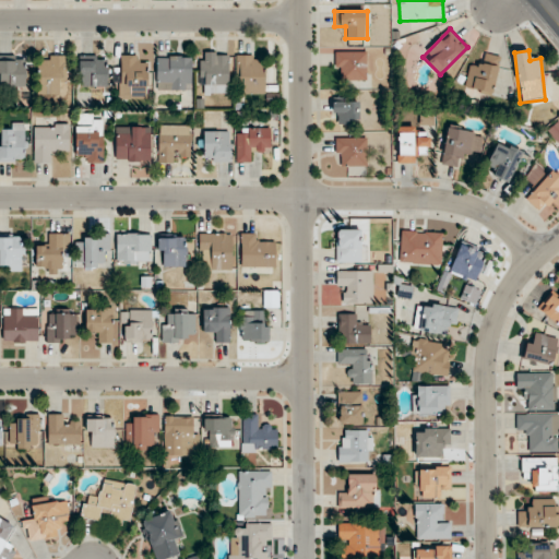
[(367,81),(367,51),(335,51),(335,73),(344,73),(344,81),(367,81)]
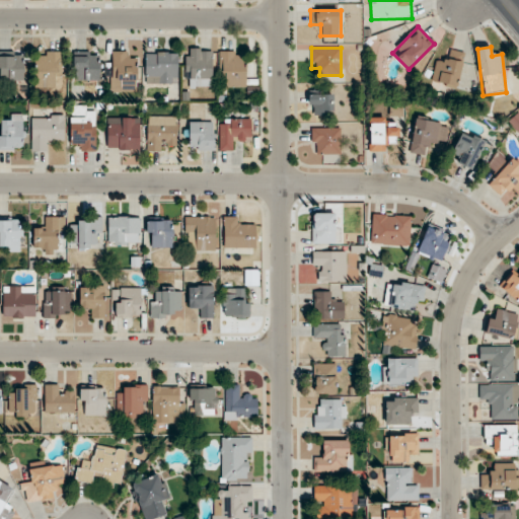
[(186,49),(186,81),(213,81),(213,49),(186,49)]
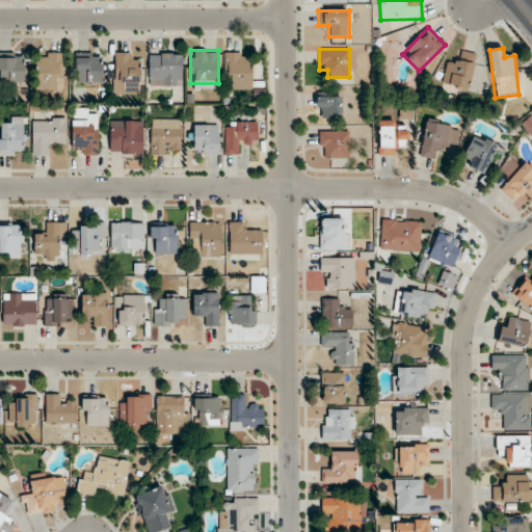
[(477,54),(461,51),(458,61),(449,59),(443,84),(468,90),(477,54)]
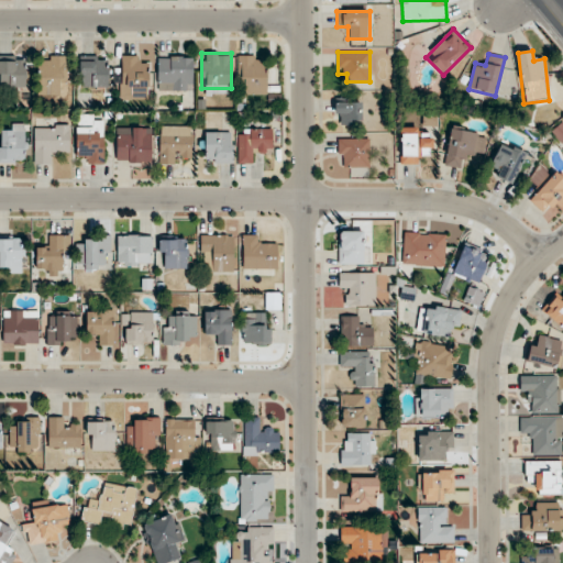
[(267,96),(267,65),(256,65),(256,55),(238,55),(238,84),(246,84),(246,96),(267,96)]
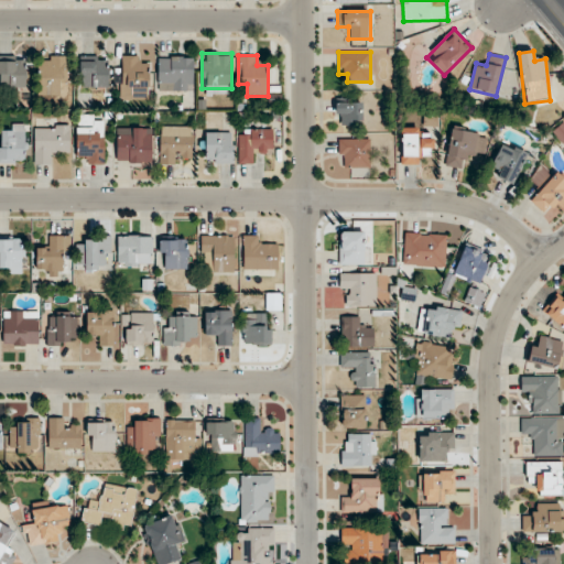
[(26,56),(0,56),(0,87),(26,88),(26,56)]
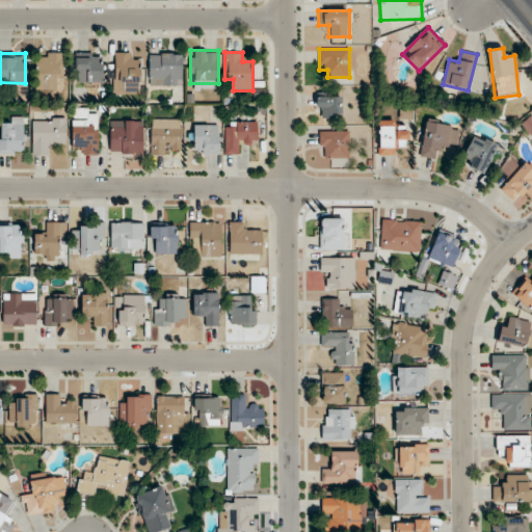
[(64,53),(36,53),(36,94),(64,94),(64,53)]
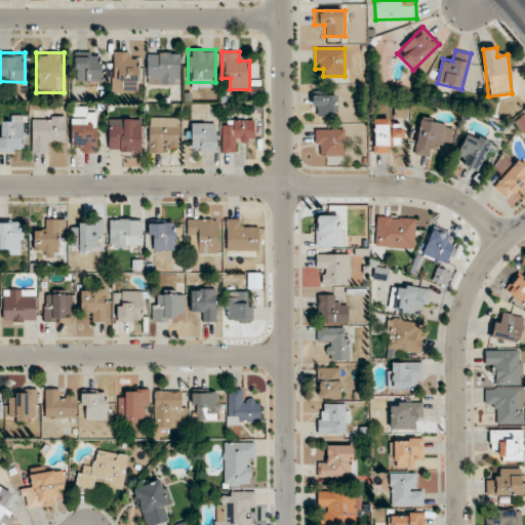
[(74,82),(101,82),(101,52),(74,52),(74,82)]
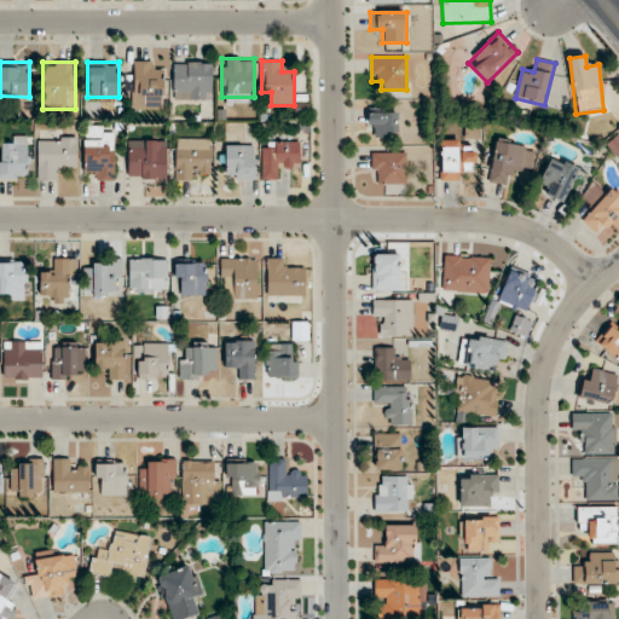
[(158,70),(158,62),(132,62),(132,110),(163,110),(163,70),(158,70)]
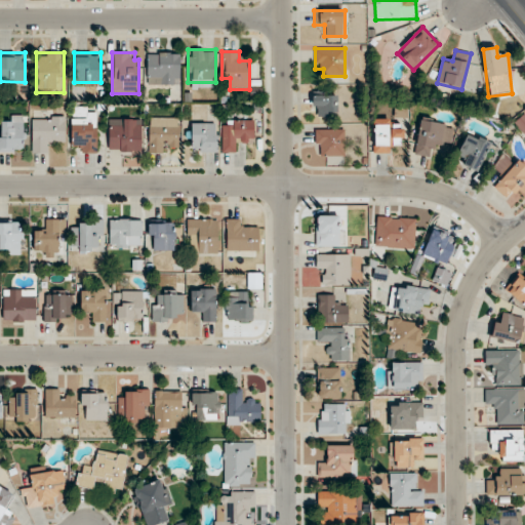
[(179,85),(179,52),(147,52),(147,85),(179,85)]
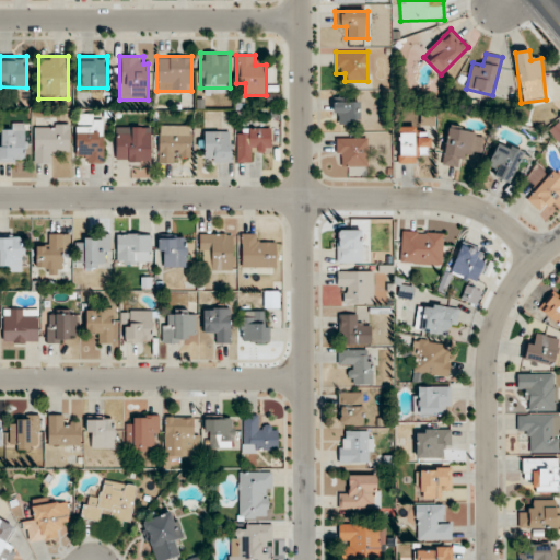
[(333,115),(339,115),(339,125),(359,125),(359,98),(333,98),(333,115)]
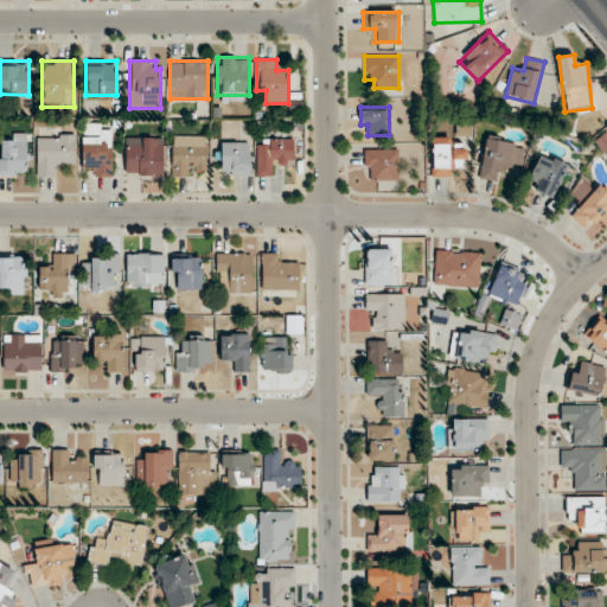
[(113,178),(113,123),(82,123),(82,168),(90,168),(90,178),(113,178)]
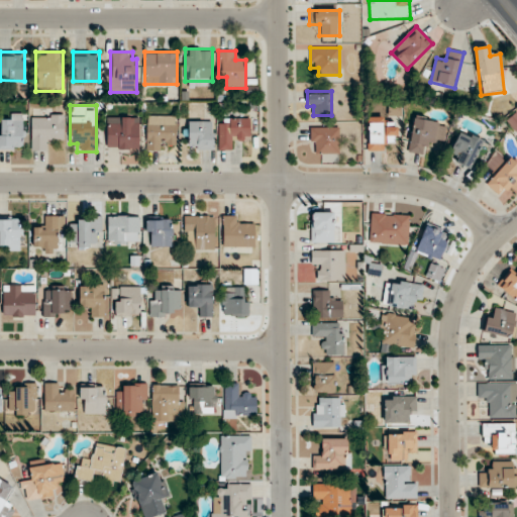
[(24,114),(7,114),(7,122),(0,122),(0,149),(24,150),(24,114)]
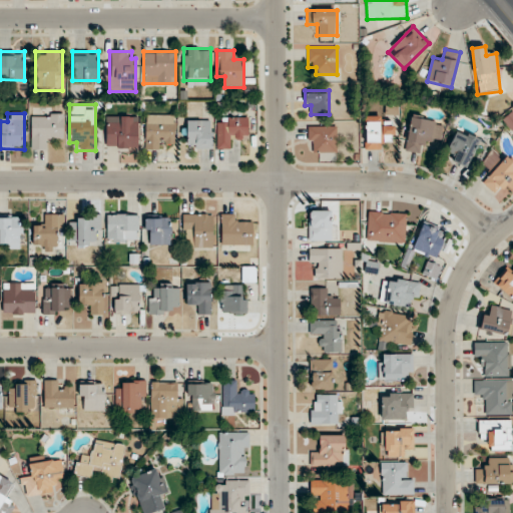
[(65,114),(31,114),(31,150),(43,150),(43,141),(65,141),(65,114)]
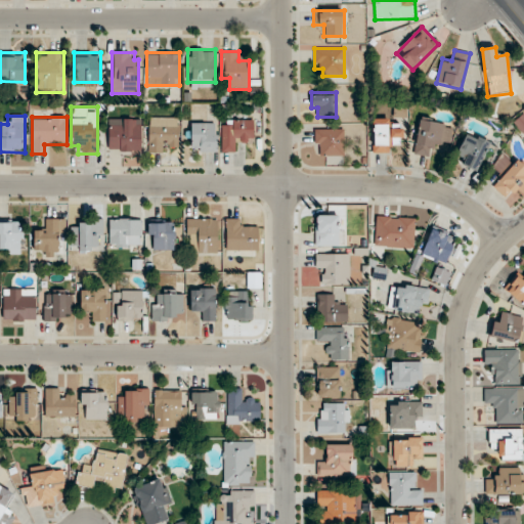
[(148,153),(178,153),(178,118),(148,118),(148,153)]
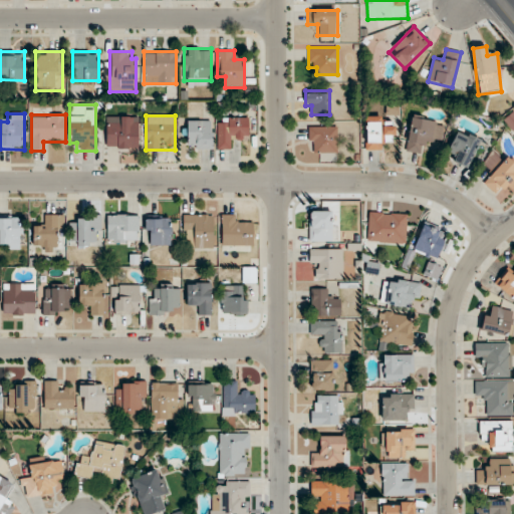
[(138,116),(106,116),(106,149),(138,149),(138,116)]
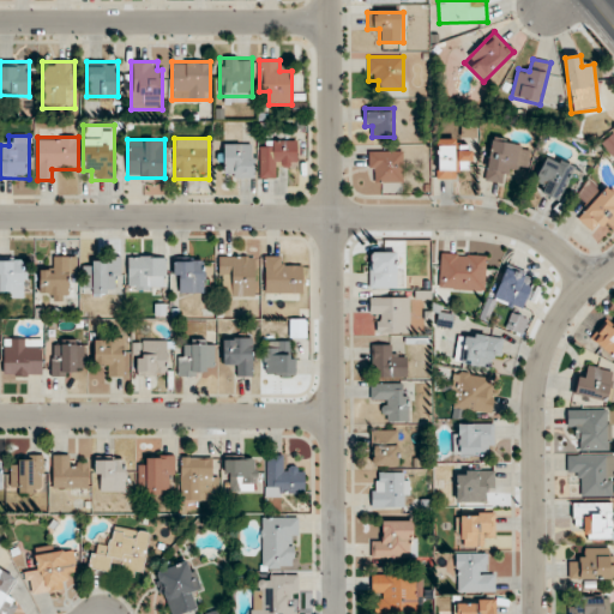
[(485,180),(509,185),(511,172),(525,175),(530,146),(492,139),(485,180)]
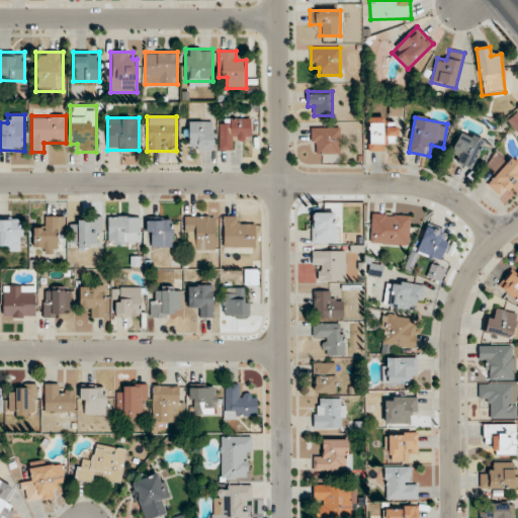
[(219,151),(230,151),(230,140),(250,140),(250,118),(219,118),(219,151)]
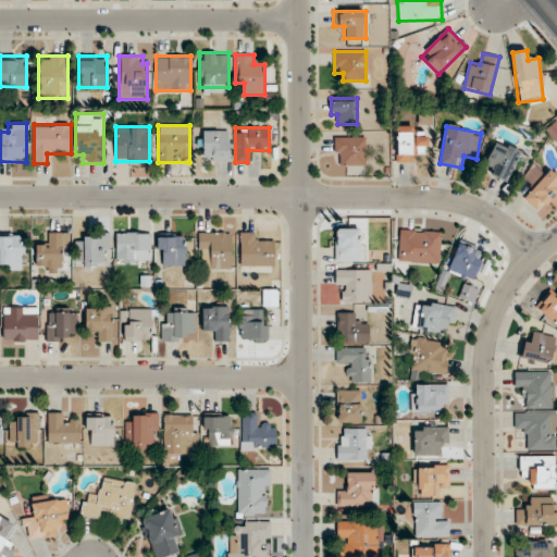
[(396,162),(417,162),(417,155),(426,155),(426,127),(396,127),(396,162)]
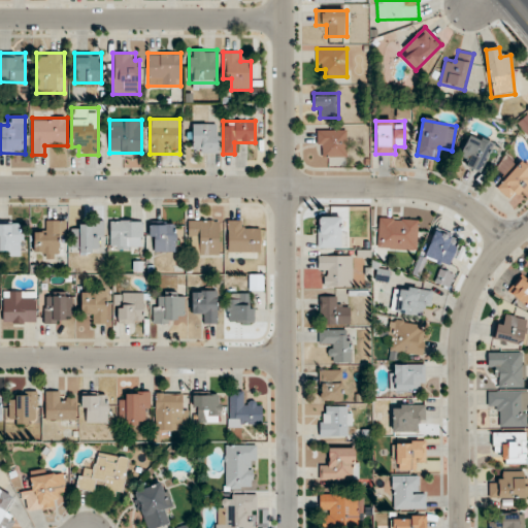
[(192,154),(218,154),(218,124),(192,124),(192,154)]
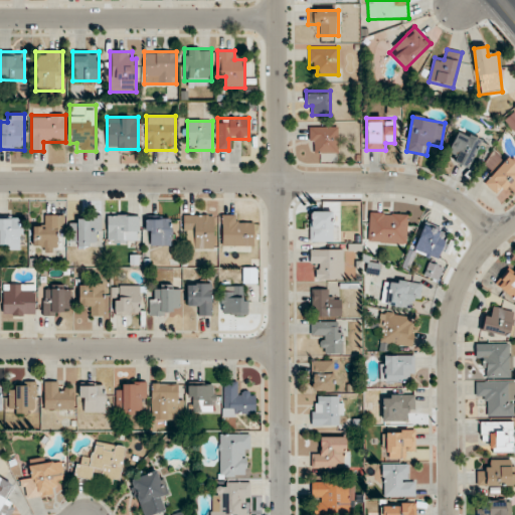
[(309,127),(309,147),(318,147),(318,154),(338,154),(338,127),(309,127)]
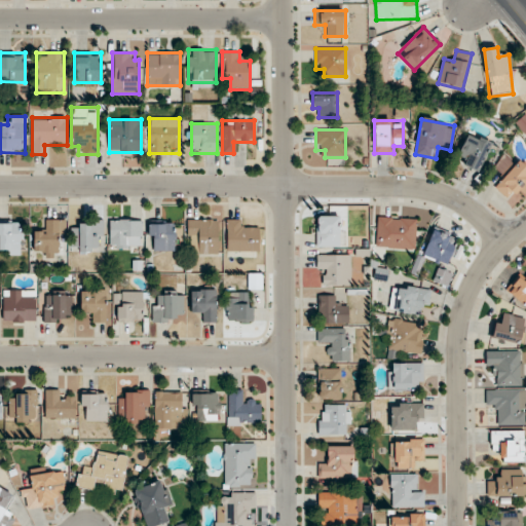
[(455,161),(479,173),(492,144),(470,133),(455,161)]
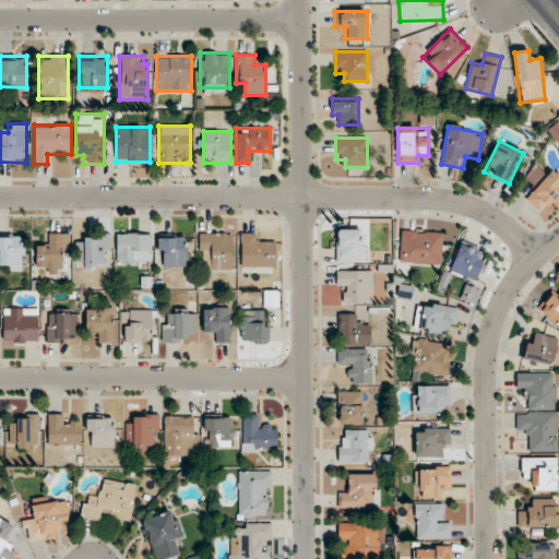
[(525,200),(545,215),(552,205),(558,211),(558,210),(558,177),(550,170),(547,175),(537,166),(526,179),(536,187),(525,200)]
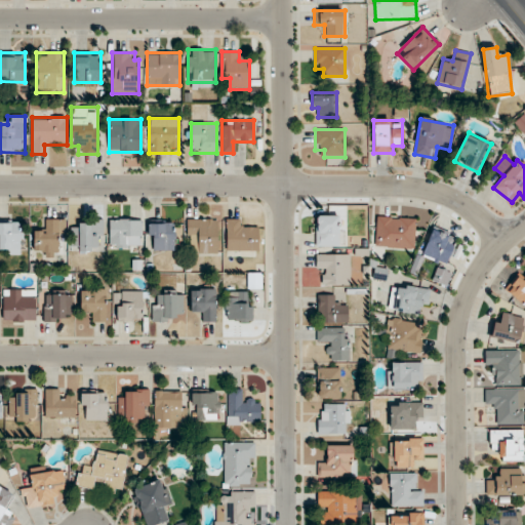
[(316,215),(316,246),(338,246),(338,215),(316,215)]
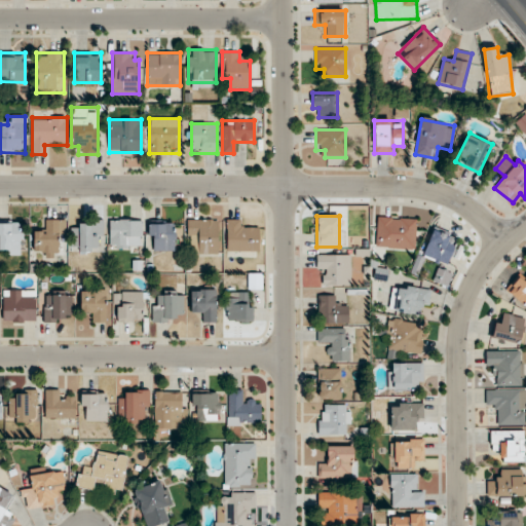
[(376,248),(415,251),(416,219),(378,217),(376,248)]
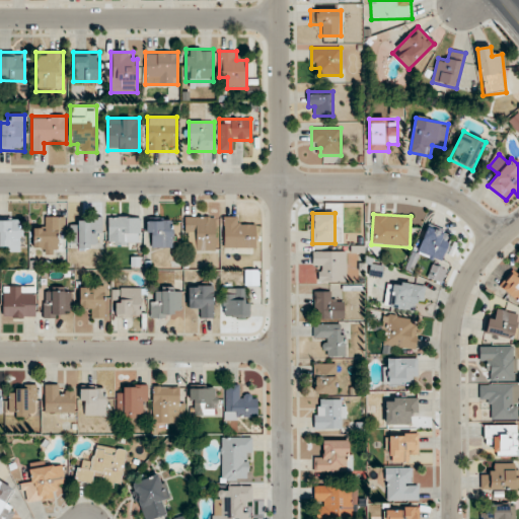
[(33,227),(33,250),(55,250),(55,239),(64,239),(64,217),(44,217),(44,227),(33,227)]
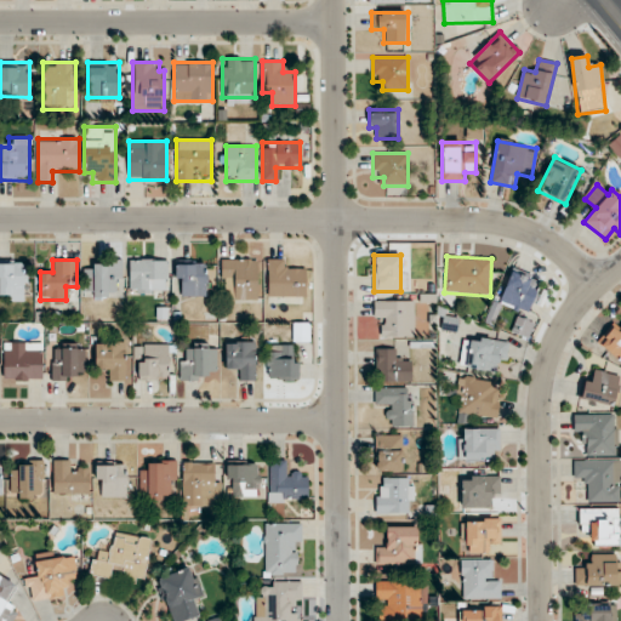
[(129,294),(167,294),(167,260),(129,260),(129,294)]
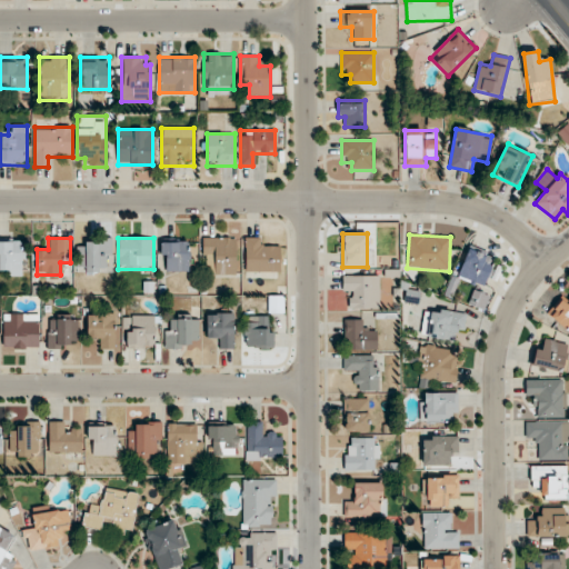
[(237,238),(202,238),(202,263),(212,263),(212,275),(237,275),(237,238)]
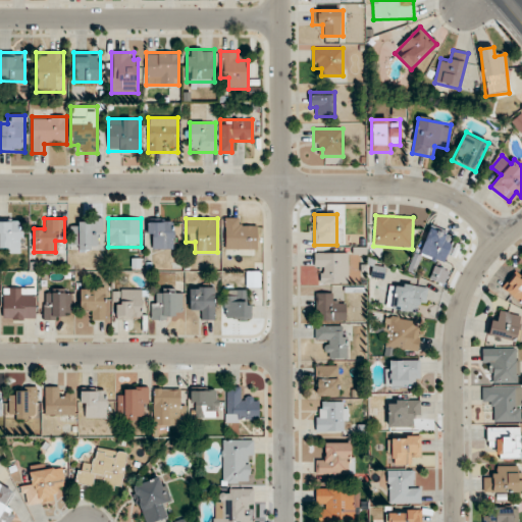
[(257,228),(246,228),(246,218),(224,218),(224,250),(257,250),(257,228)]
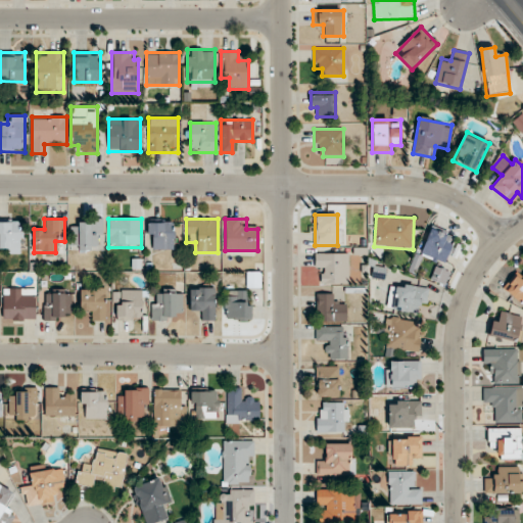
[(93,250),(94,240),(103,241),(103,222),(72,221),(70,249),(93,250)]
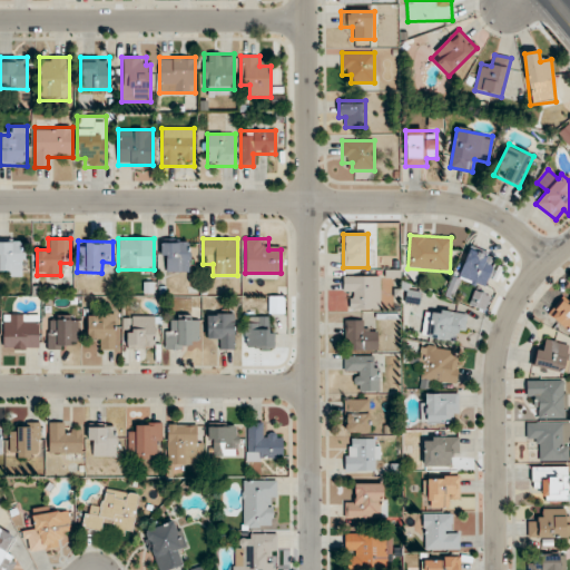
[(0,242),(0,265),(2,266),(2,276),(22,276),(22,242),(0,242)]
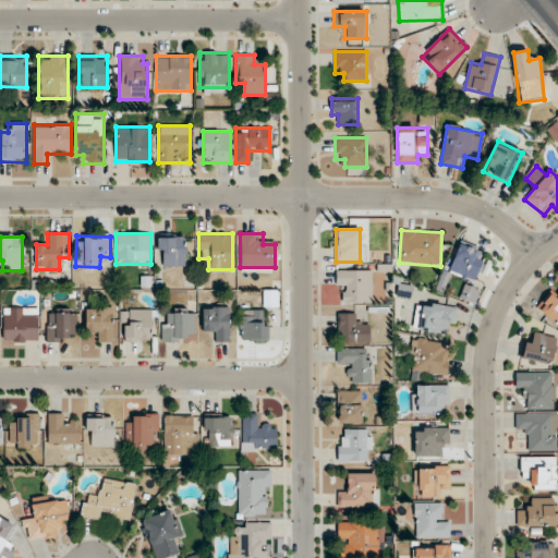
[(185,237),(158,237),(158,267),(185,267),(185,237)]
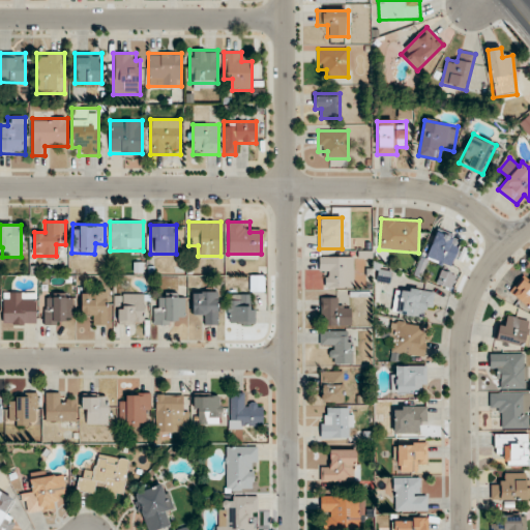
[(460,236),(434,232),(429,262),(453,266),(460,236)]
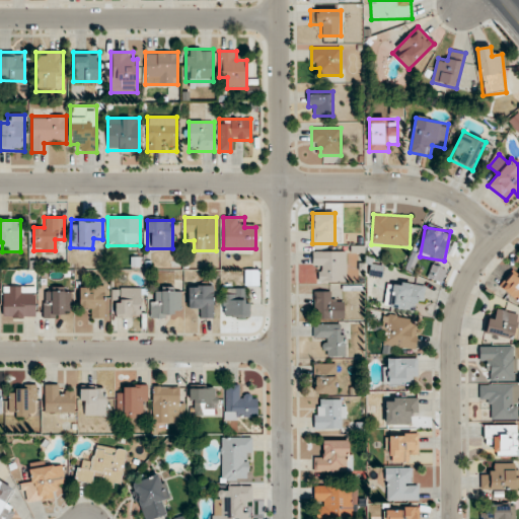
[(313,252),(313,282),(345,282),(345,252),(313,252)]
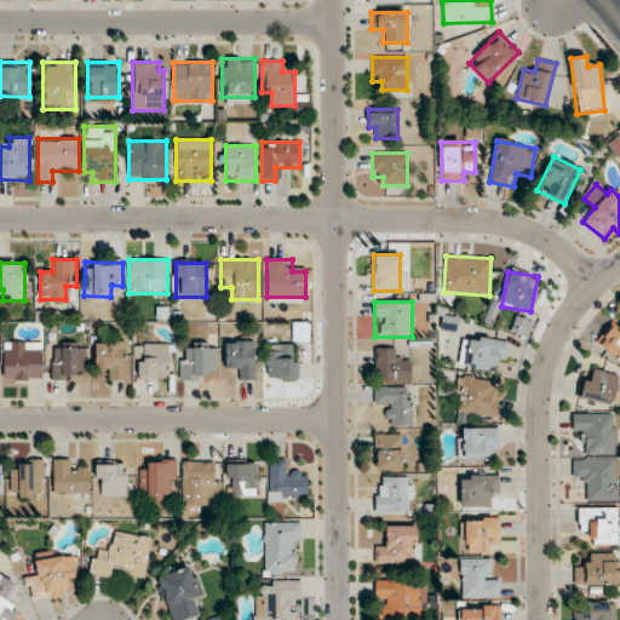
[(510,332),(527,338),(533,322),(516,316),(510,332)]
